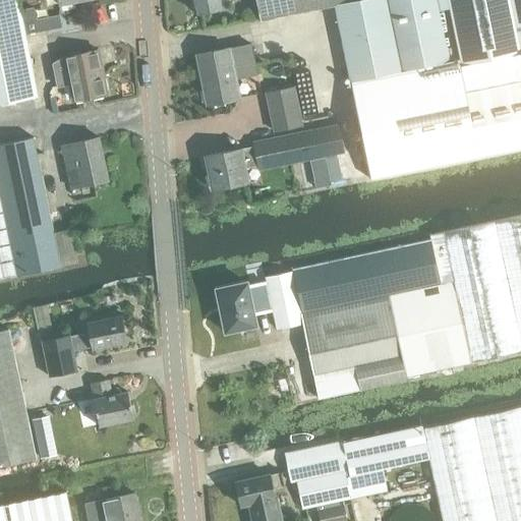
[(20,14),(17,0),(0,0),(0,103),(37,96),(24,34),(20,14)]
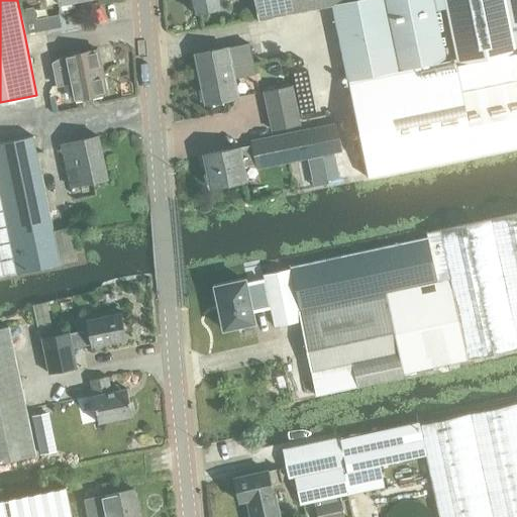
[(194,0),(197,11),(221,6),(219,0),(194,0)]
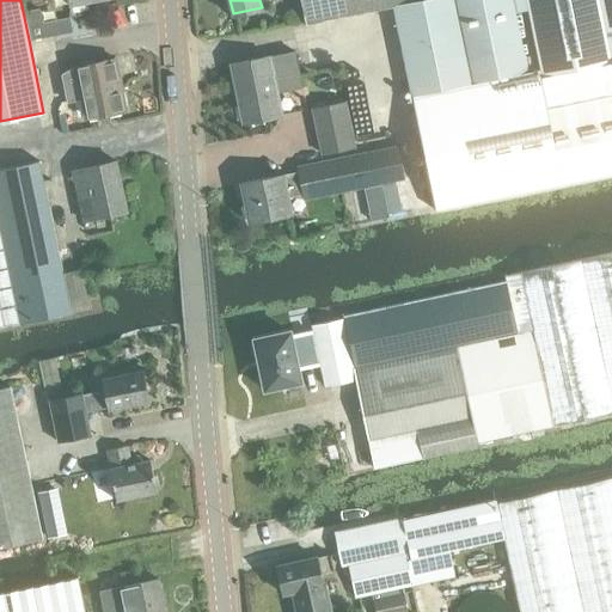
[(300,0),(305,23),(392,5),(410,93),(539,68),(525,0),(300,0)]
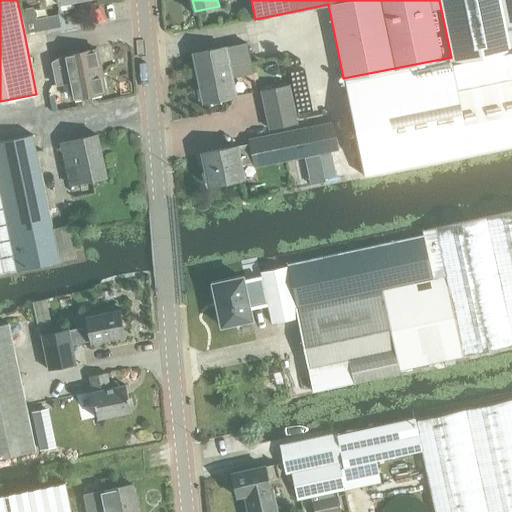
[(511,0),(439,0),(451,57),(343,78),(364,175),(511,145),(511,0)]
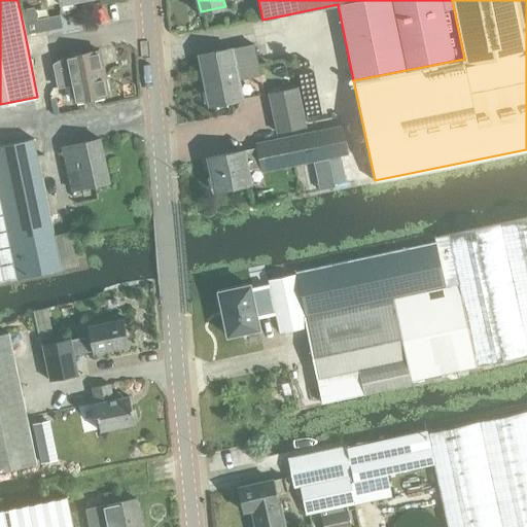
[(59,12),(46,14),(46,18),(49,29),(62,27),(59,12)]
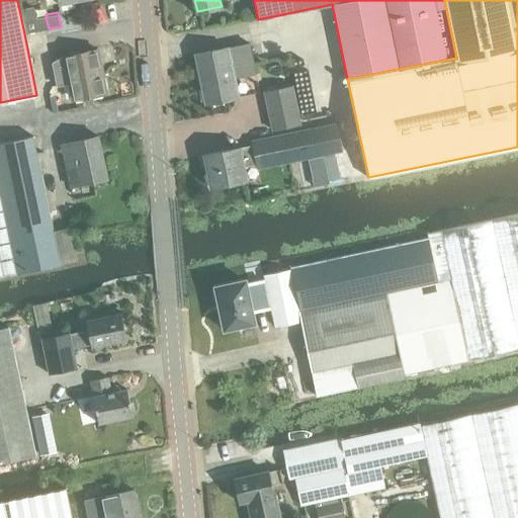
[(33,17),(21,19),(24,33),(36,31),(33,17)]
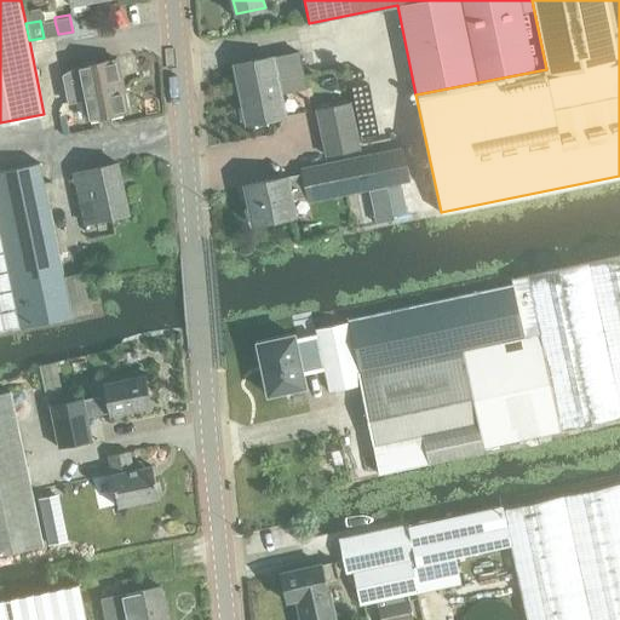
[(271,57),(234,65),(246,124),(283,116),(279,93),(276,84),(304,78),(298,52),(271,58),(271,57)]
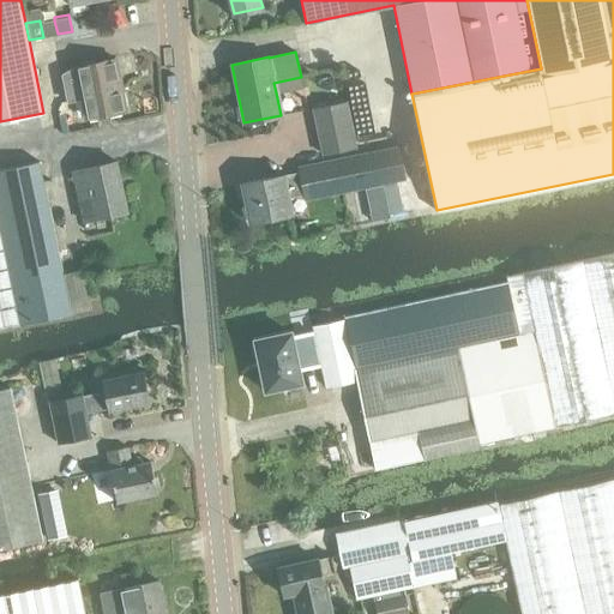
[(74,66),(62,73),(68,100),(83,97),(88,118),(126,110),(115,59),(74,66)]
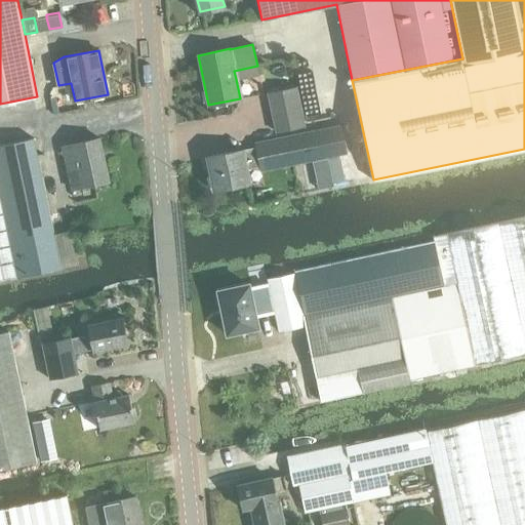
[(275,132),(303,126),(295,87),(267,93),(275,132)]
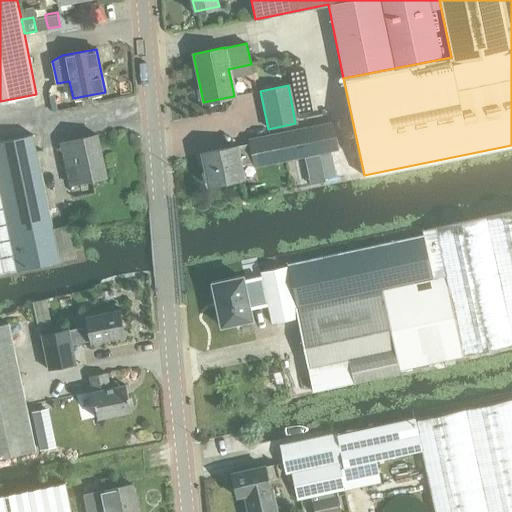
[(310,106),(299,106),(299,119),(331,119),(330,108),(310,109),(310,106)]
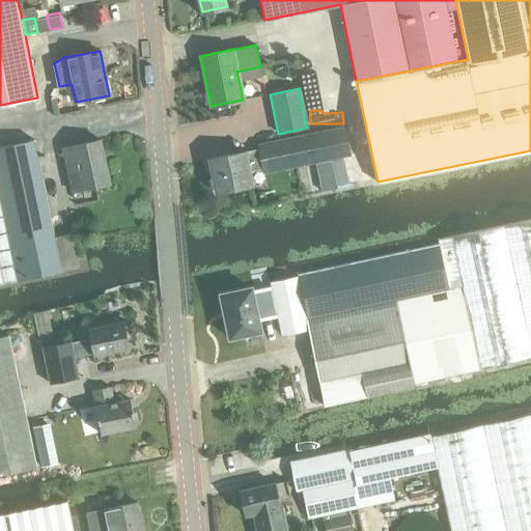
[(344,127),(256,144),(257,148),(261,168),(262,172),(350,155),(344,127)]
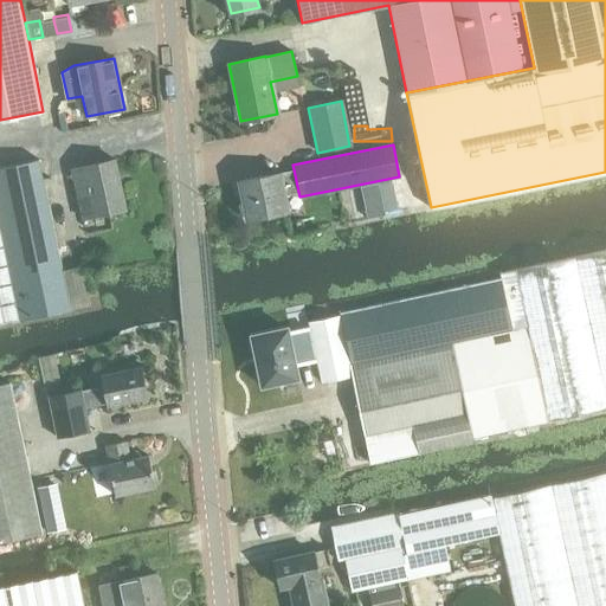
[(0,323),(70,310),(70,308),(89,304),(79,266),(62,269),(39,159),(0,167),(0,323)]
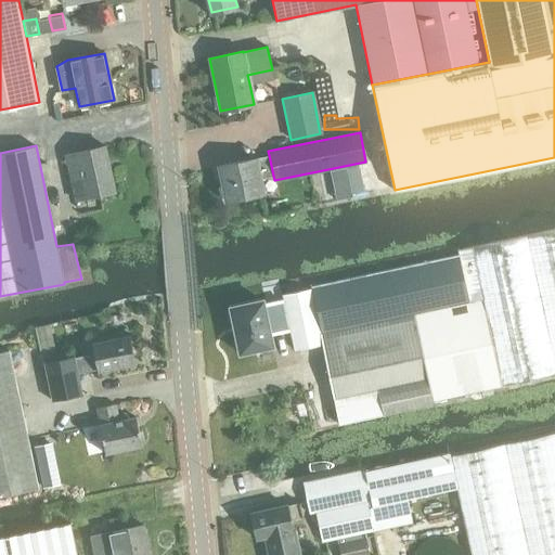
[(116,189),(106,146),(106,145),(66,154),(76,197),(116,189)]
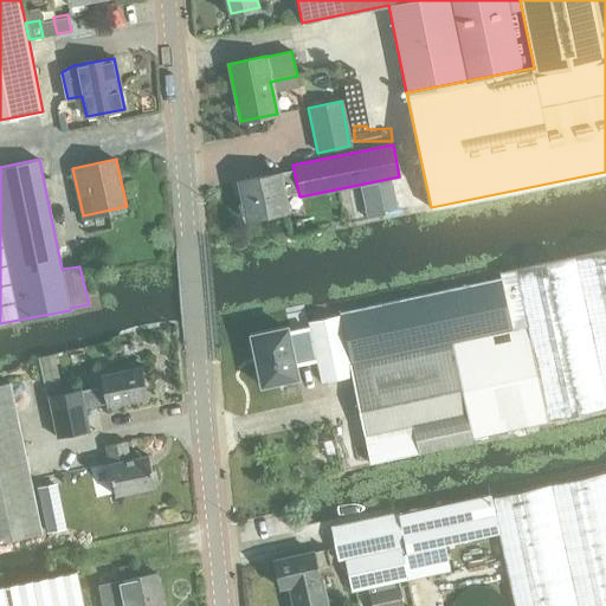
[(294,169),(238,181),(246,219),(288,211),(284,194),(298,192),(294,169)]
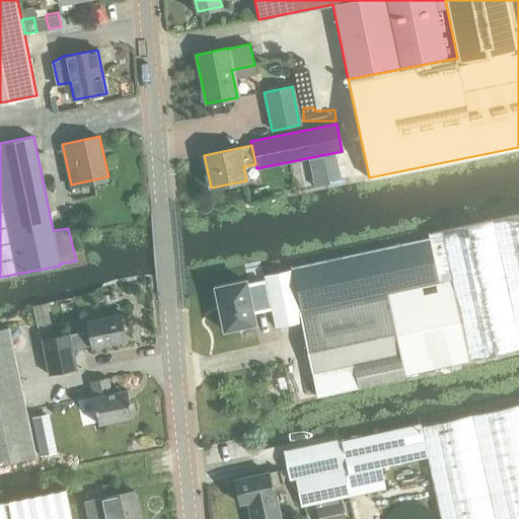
[(322,155),(307,158),(308,163),(313,166),(324,164),(322,156),(322,155)]
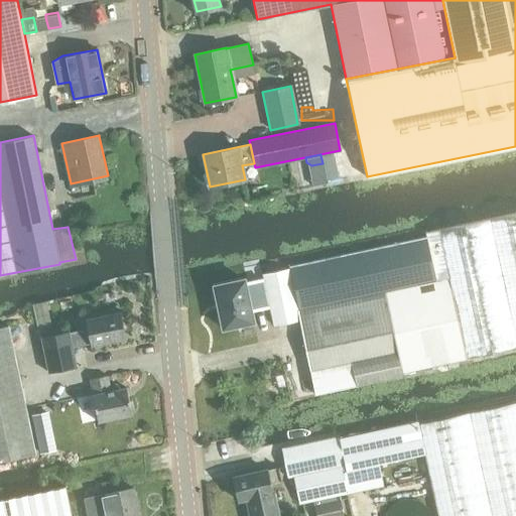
[(288,268),(262,273),(271,314),(273,326),(299,319),(309,369),(314,393),(355,385),(402,375),(402,372),(465,359),(515,347),(515,212),(424,232),(425,237),(288,266),(288,268)]
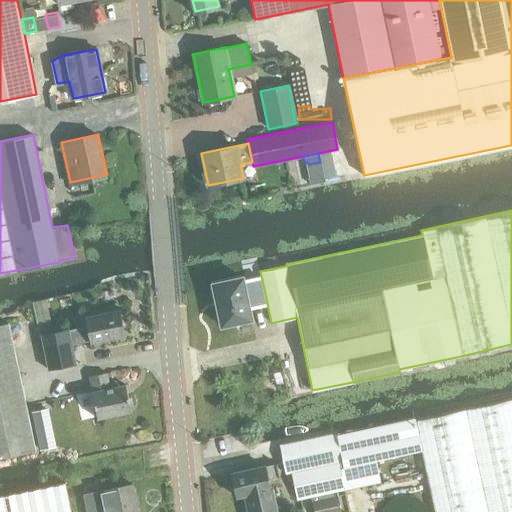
[(242,275),(213,282),(222,323),(251,317),(249,307),(265,304),(259,277),(244,281),(242,275)]
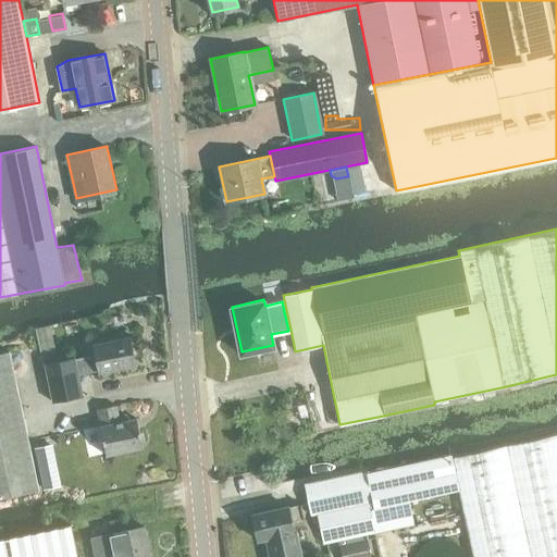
[(75,356),(45,362),(52,400),(83,395),(78,373),(85,372),(99,369),(100,373),(135,366),(130,337),(95,344),(97,355),(75,358),(75,356)]
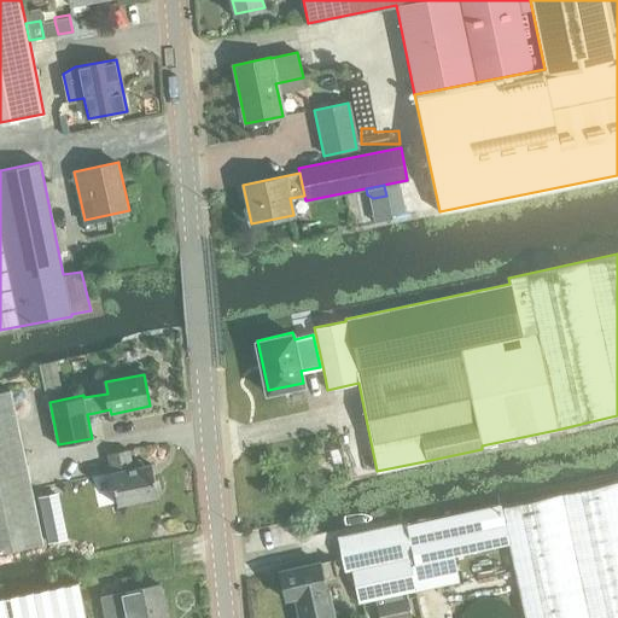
[(0,551),(41,542),(9,390),(0,391),(0,551)]
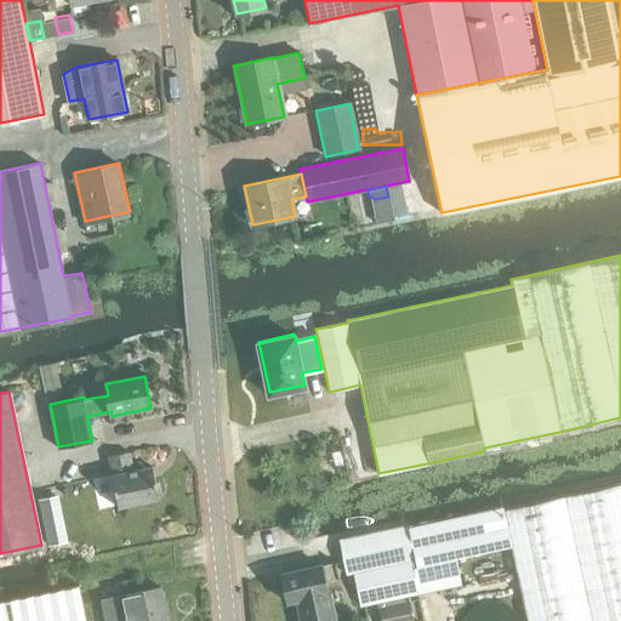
[(131,449),(108,454),(120,507),(159,499),(158,491),(163,490),(160,479),(155,480),(154,465),(136,468),(131,449)]
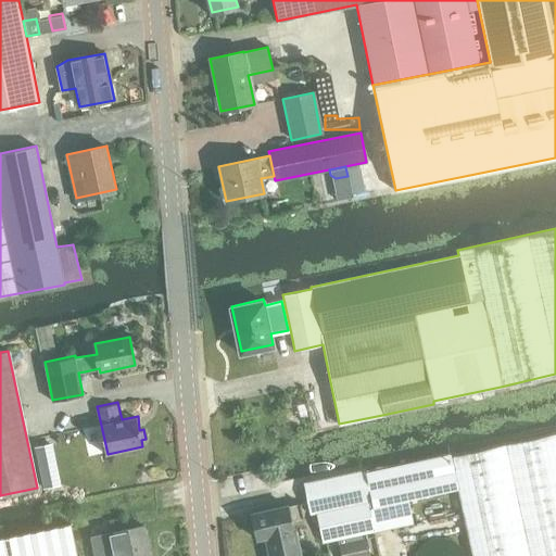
[(321,542),(414,521),(408,498),(457,489),(471,555),(555,555),(555,433),(450,457),(450,455),(401,466),(366,474),(365,469),(303,483),(310,514),(315,512),(321,542)]
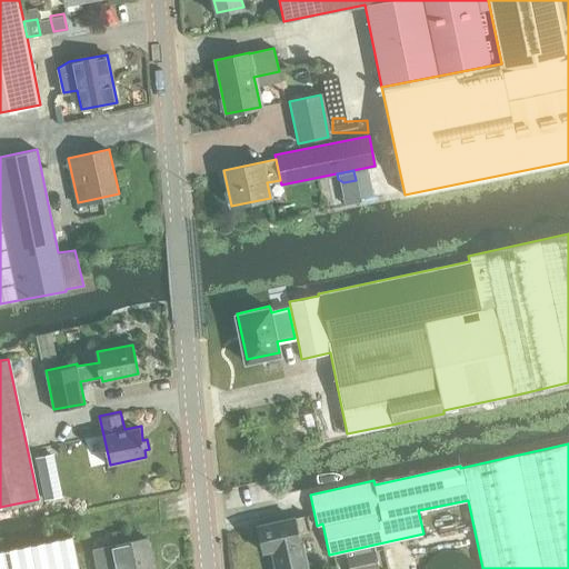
[(53,453),(36,457),(39,469),(57,466),(53,453)]
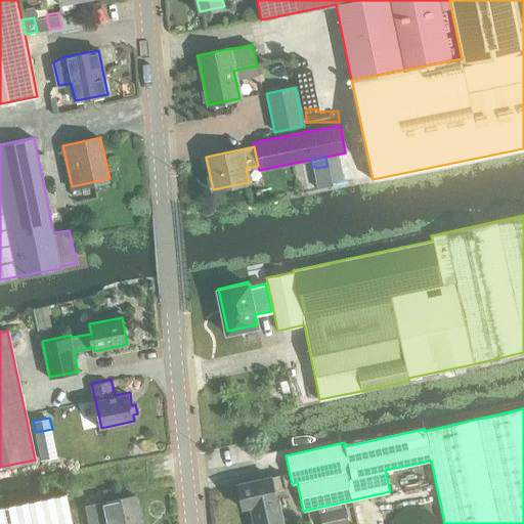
[(281,474),(235,484),(241,508),(248,507),(251,523),(281,523),(274,490),(285,488),(281,474)]
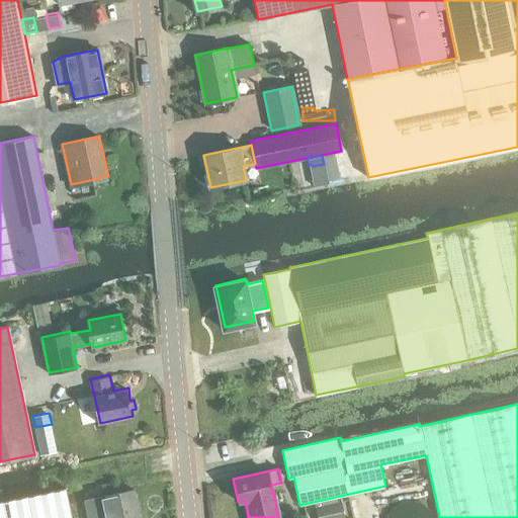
[(112,483),(101,485),(103,493),(114,491),(112,483)]
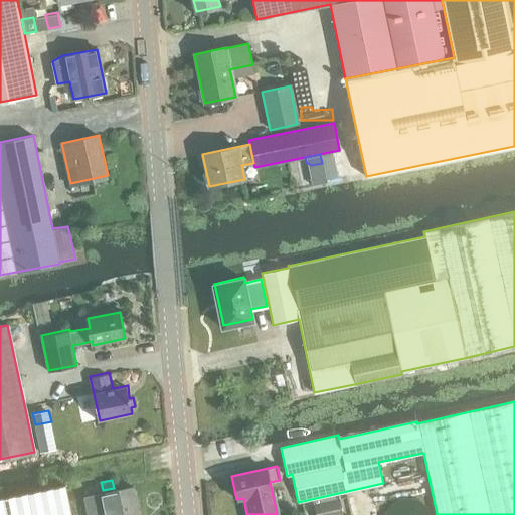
[(138,514),(133,486),(133,484),(114,488),(103,490),(84,493),(89,514),(138,514)]
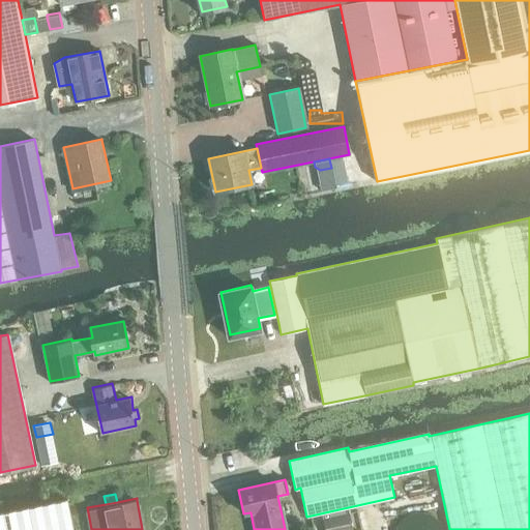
[(71,529),(66,500),(0,512),(0,529),(71,529)]
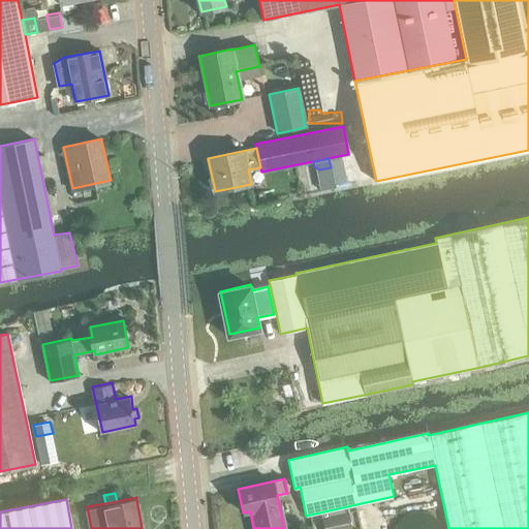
[(351,528),(348,510),(321,517),(323,528),(351,528)]
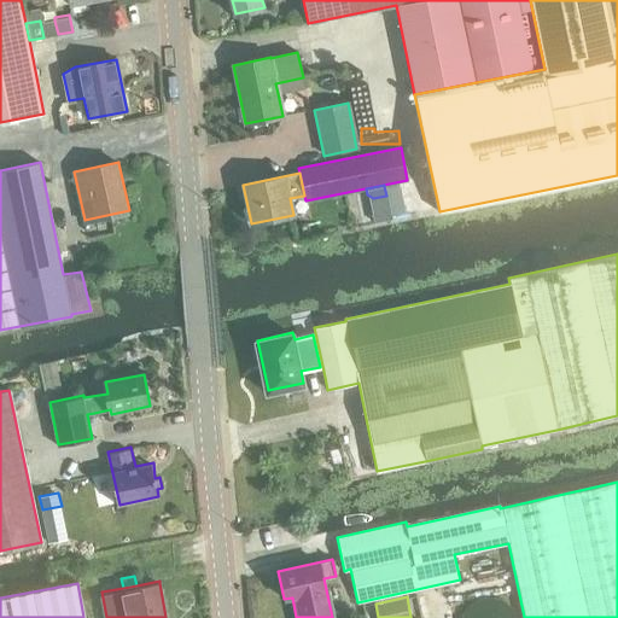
[(516,617),(517,617),(514,612),(511,607),(506,604),(501,600),(496,599),(490,598),(484,598),(478,599),(473,601),(468,605),(465,608),(461,614),(459,617),(516,617)]
